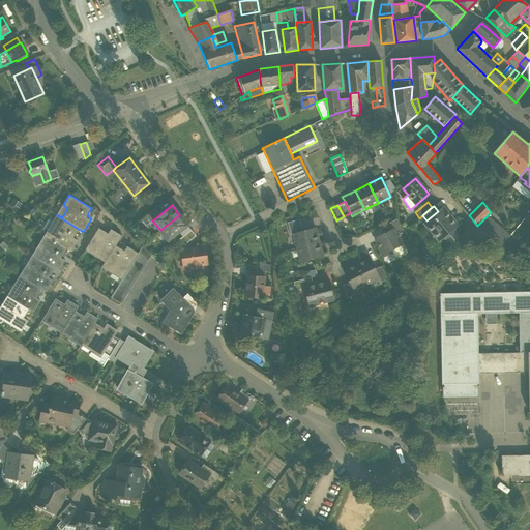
[(427,221),(424,224),(430,230),(435,231),(435,236),(439,241),(443,237),(445,238),(450,244),(459,237),(453,231),(454,231),(452,229),(458,225),(452,218),(450,219),(448,217),(448,214),(443,207),(438,211),(427,221)]
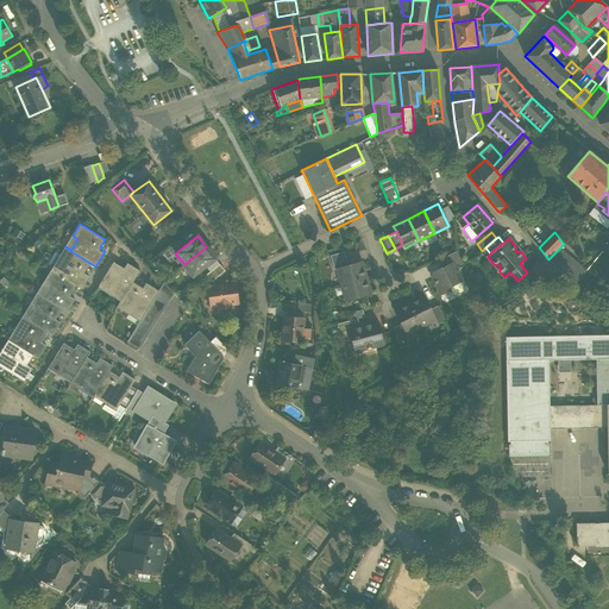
[(180,240),(163,253),(168,259),(175,253),(184,246),(180,240)]
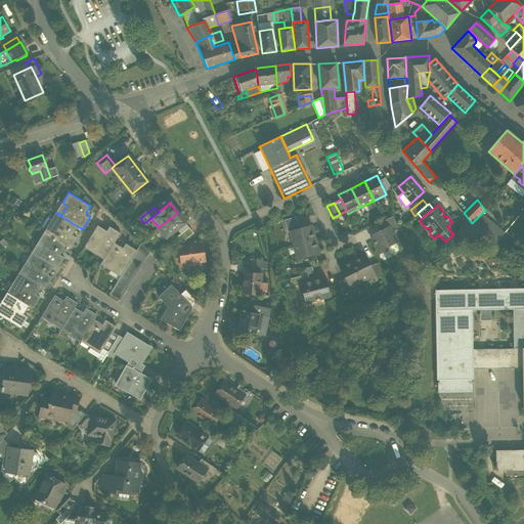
[(82,229),(56,213),(50,223),(54,226),(49,234),(44,232),(70,249),(77,238),(72,235),(77,227),(82,229)]
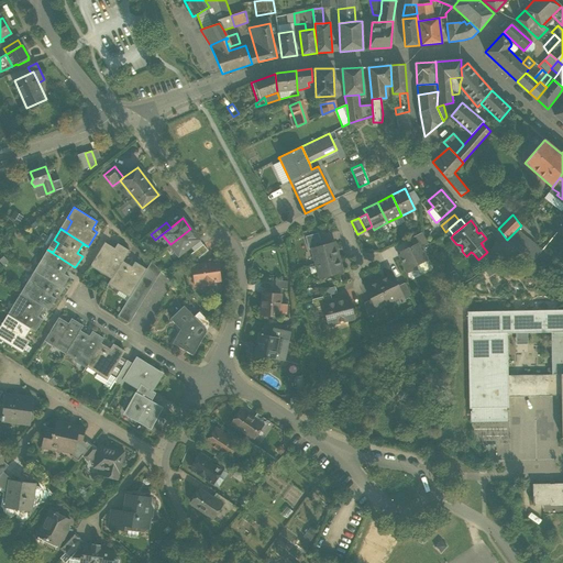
[(190,229),(170,244),(178,255),(190,246),(199,240),(190,229)]
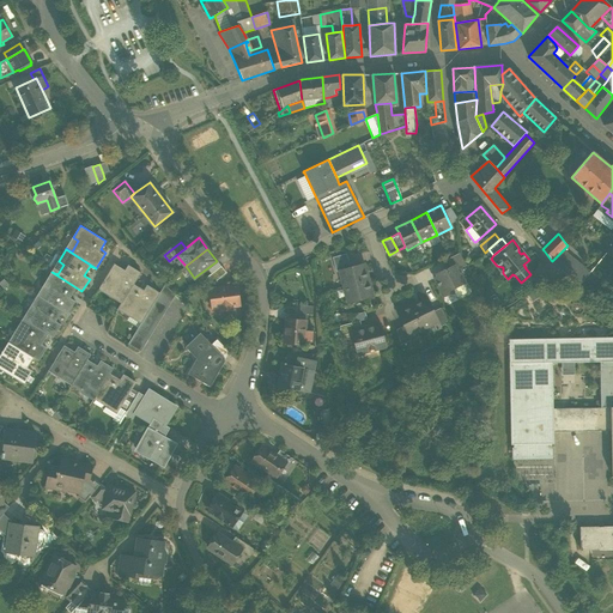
[(564,252),(554,263),(562,269),(571,258),(564,252)]
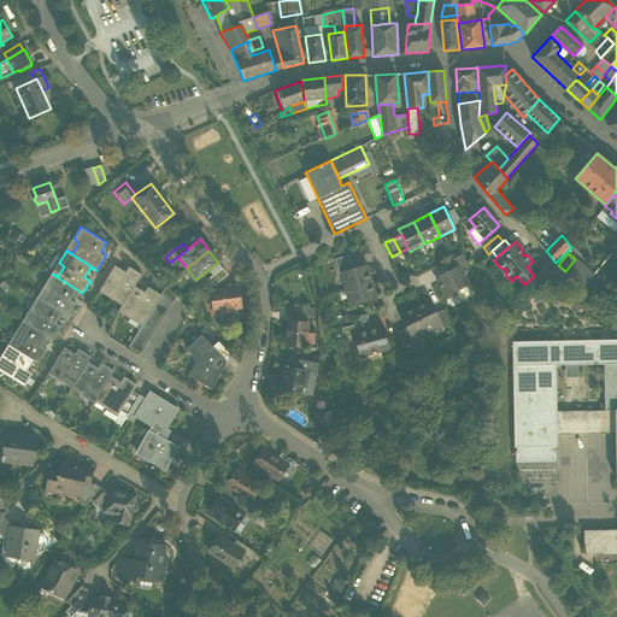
[(348,256),(335,259),(339,274),(342,272),(352,269),(348,256)]
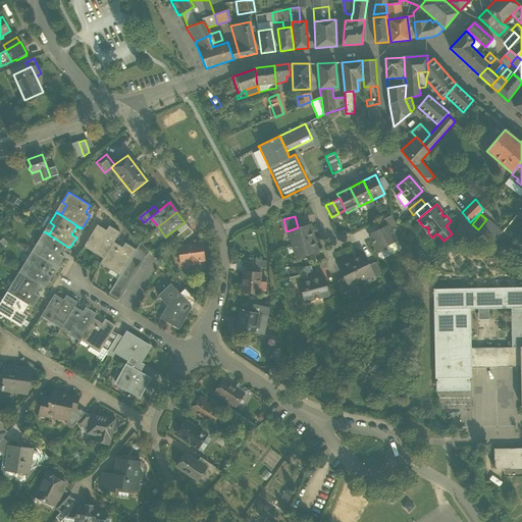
[(390,216),(376,223),(379,229),(386,225),(388,230),(397,226),(390,216)]
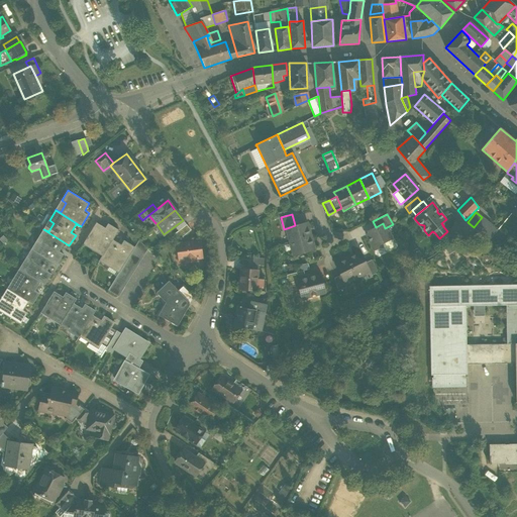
[(498,230),(482,217),(474,227),(489,240),(498,230)]
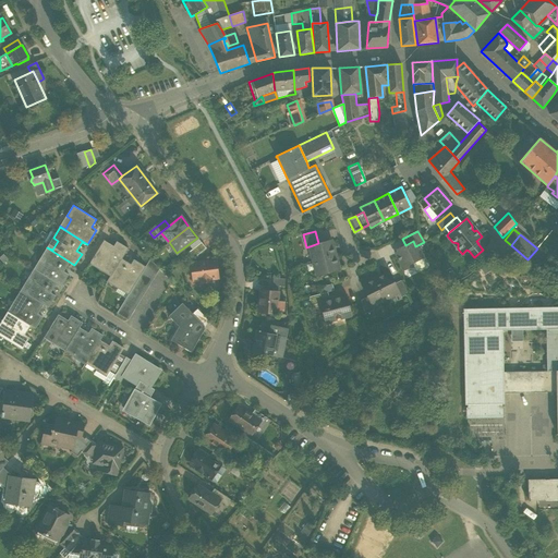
[(197,238),(189,244),(193,249),(201,242),(197,238)]
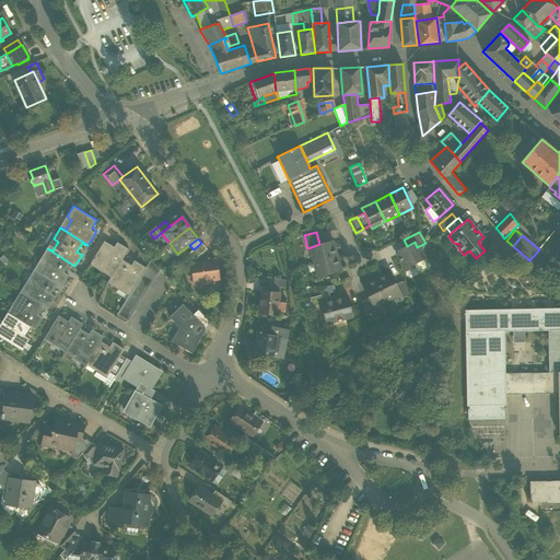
[(104,241),(90,265),(111,277),(107,282),(107,283),(128,249),(117,242),(114,247),(104,241)]
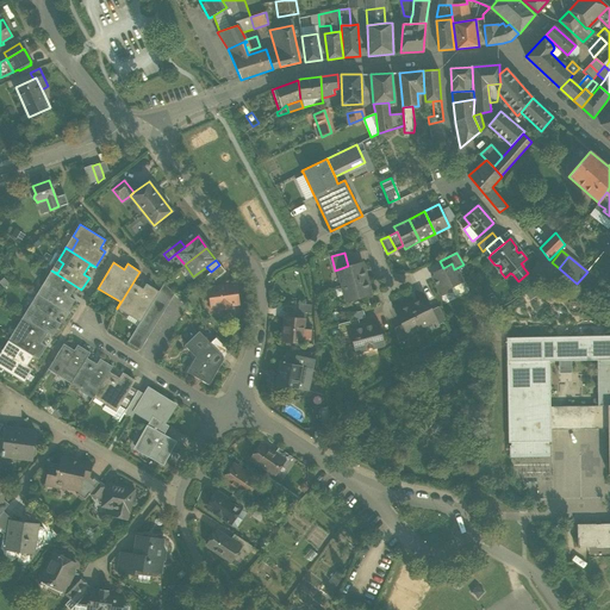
[(348,266),(338,269),(342,285),(367,279),(362,262),(348,266)]
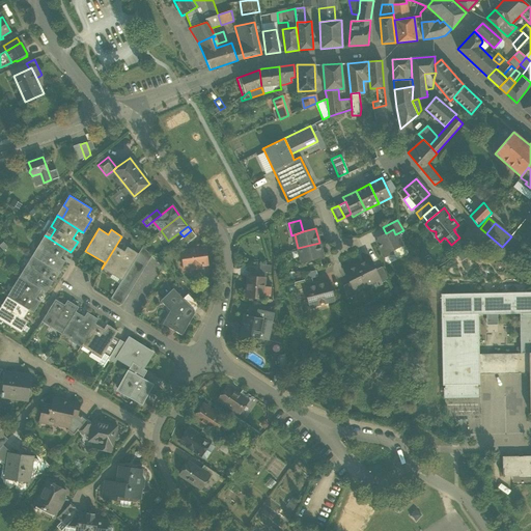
[(386,233),(378,238),(380,243),(378,244),(384,257),(393,253),(392,250),(401,246),(399,239),(398,239),(395,234),(393,229),(386,233)]
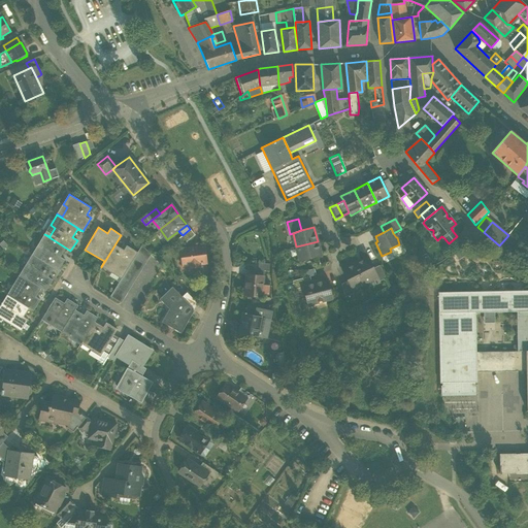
[(183,235),(175,240),(180,246),(195,235),(190,229),(183,235)]
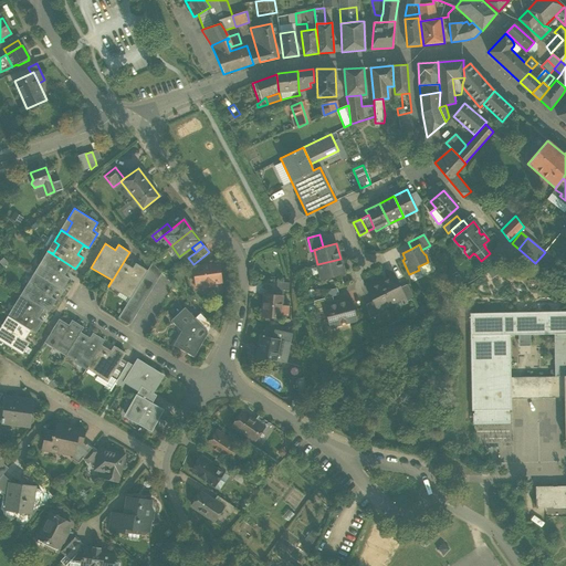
[(75,269),(48,251),(41,262),(45,265),(40,275),(34,272),(34,273),(62,290),(70,279),(64,275),(71,266),(75,270),(75,269)]
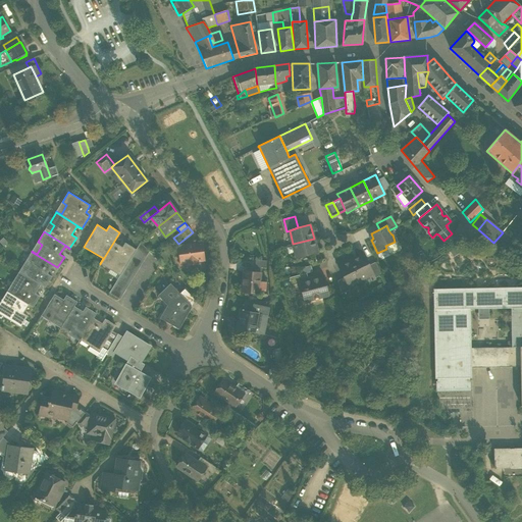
[(119,232),(100,264),(119,275),(136,250),(125,243),(122,248),(114,243),(120,232),(119,232)]
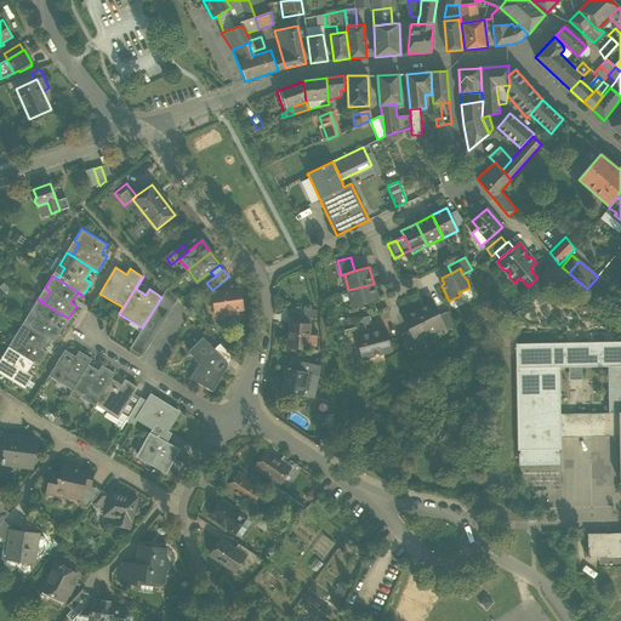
[(374,284),(348,290),(353,307),(377,300),(374,284)]
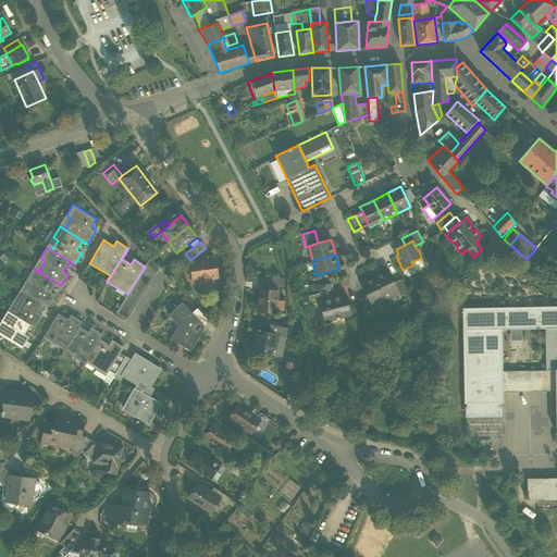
[(127,294),(116,312),(127,320),(128,319),(159,269),(150,259),(145,267),(127,294)]
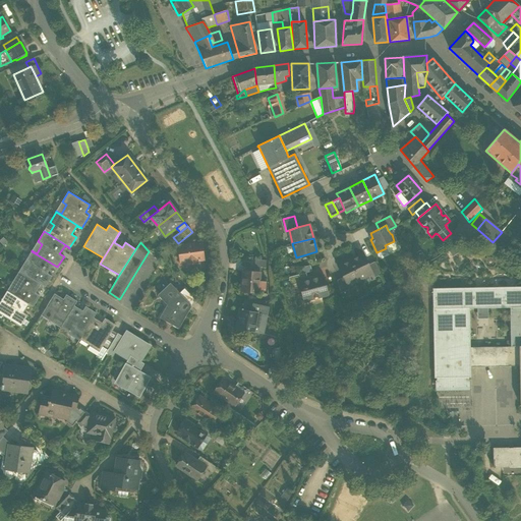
[(200,242),(179,245),(181,263),(188,262),(188,265),(196,264),(196,261),(203,259),(200,242)]
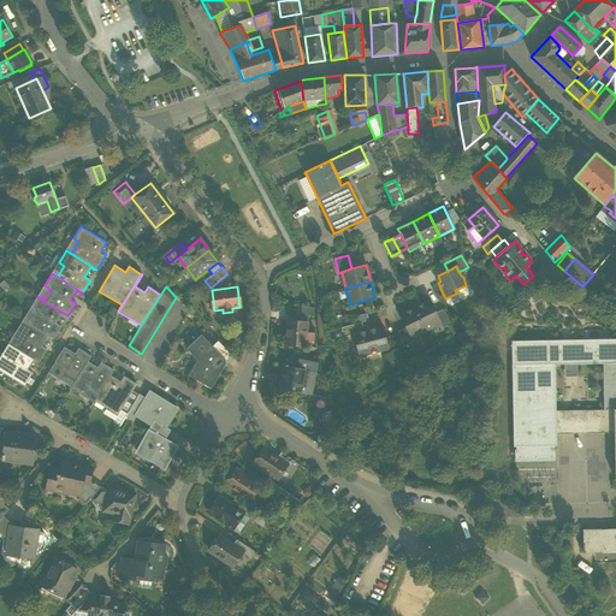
[(67,315),(37,297),(30,309),(35,312),(29,323),(23,319),(23,320),(53,339),(61,326),(57,323),(63,313),(67,317),(67,315)]
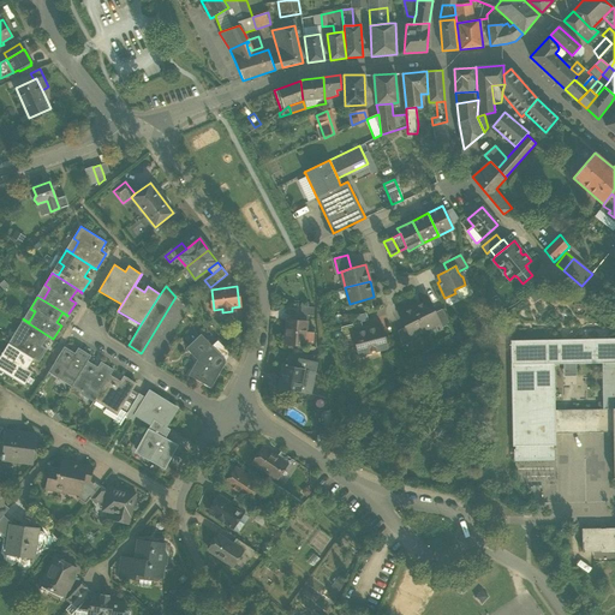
[(429,299),(413,306),(425,329),(440,322),(435,312),(429,299)]
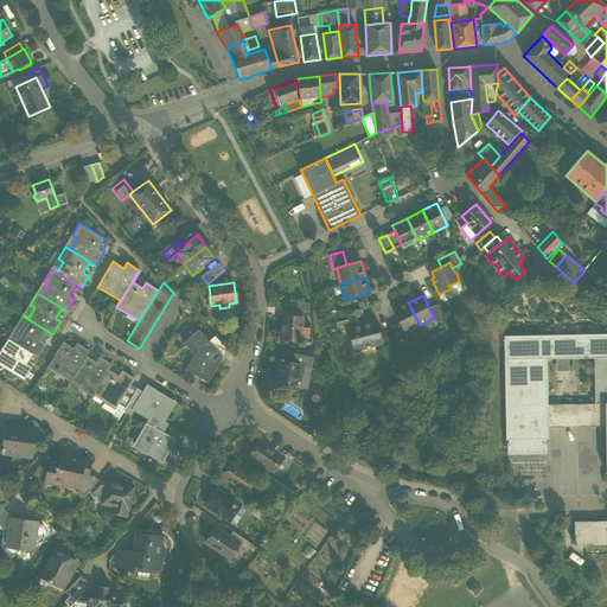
[(408,302),(394,311),(400,323),(404,333),(406,332),(420,325),(408,302)]
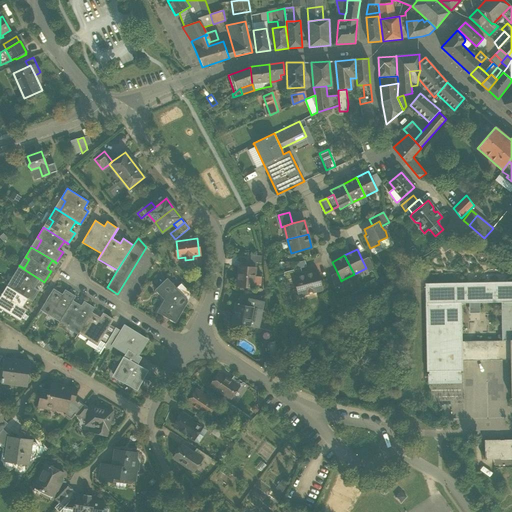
[(368,257),(362,260),(366,268),(368,273),(374,270),(368,257)]
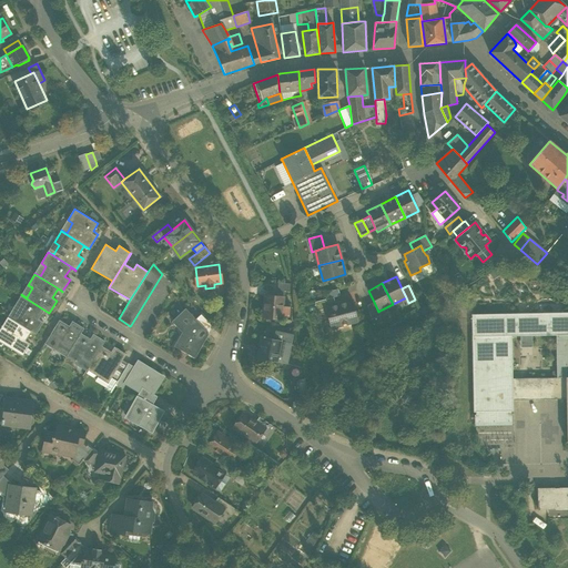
[(338,290),(324,293),(326,300),(334,297),(340,295),(338,290)]
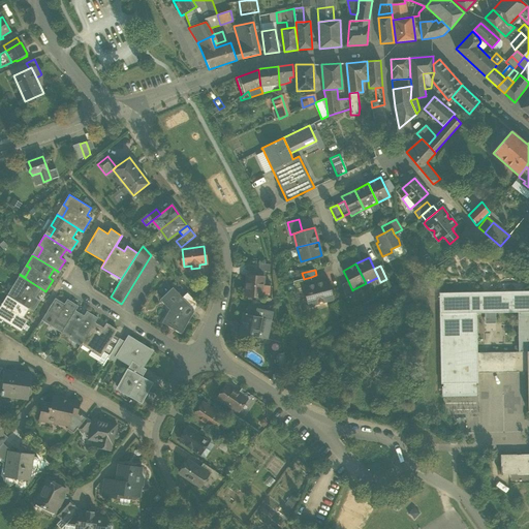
[(45,291),(20,275),(13,285),(18,288),(12,297),(7,294),(33,311),(40,300),(36,298),(41,289),(45,292),(45,291)]
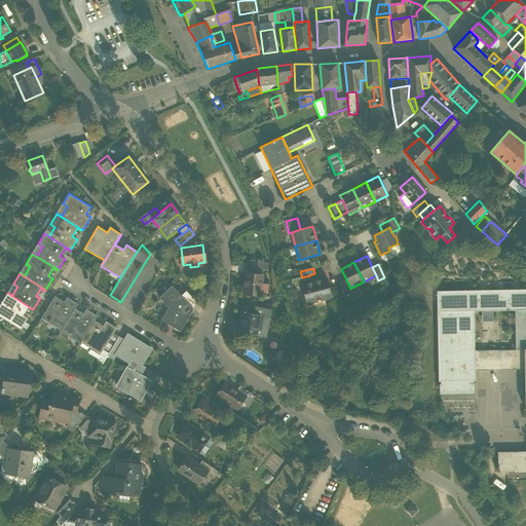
[(263,274),(246,273),(243,295),(261,296),(262,284),(263,274)]
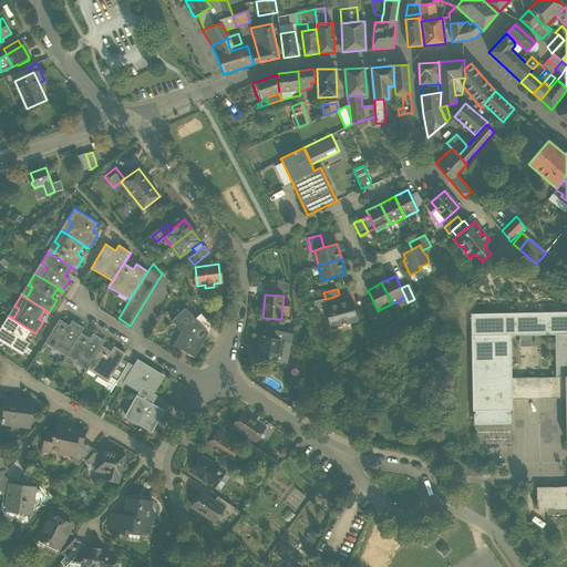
[(333,297),(326,299),(313,301),(316,310),(326,308),(326,307),(334,305),(334,303),(333,297)]
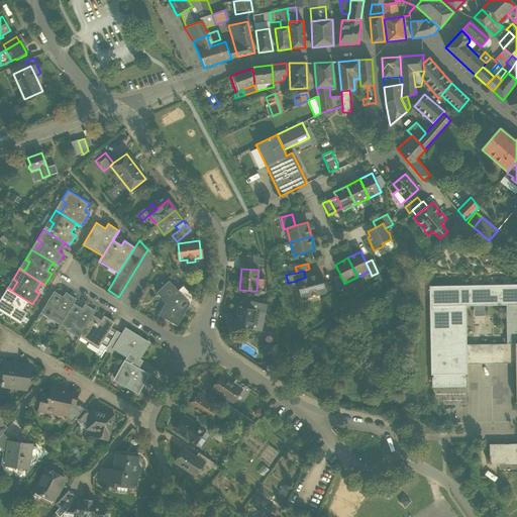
[(305,277),(305,278),(297,280),(297,281),(302,299),(325,292),(320,274),(311,276),(311,275),(305,277)]
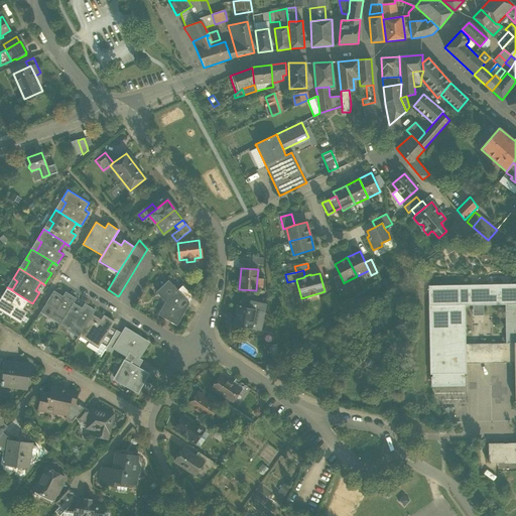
[(340,274),(334,277),(338,290),(346,286),(345,282),(344,283),(340,274)]
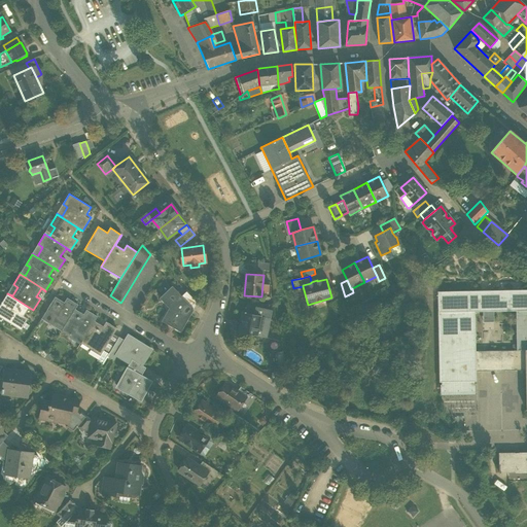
[(271,285),(262,284),(261,296),(270,296),(271,285)]
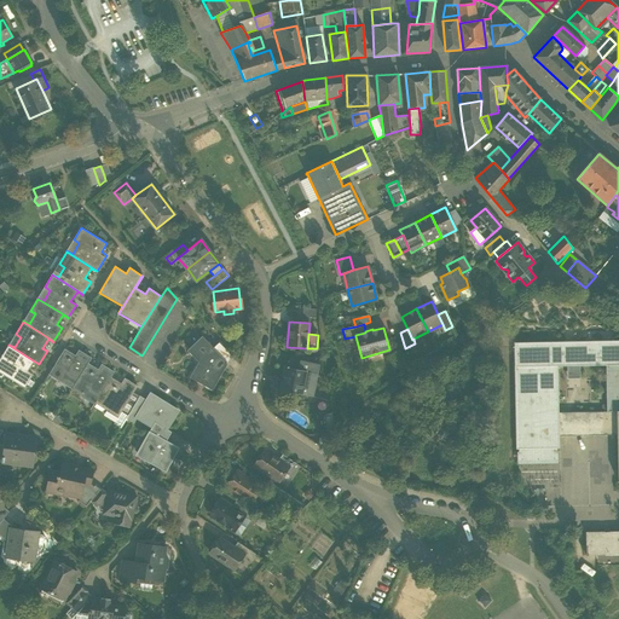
[(213,348),(202,336),(187,351),(189,352),(191,348),(202,359),(192,377),(190,376),(190,377),(213,391),(213,389),(212,388),(224,366),(221,365),(223,363),(225,360),(213,348)]
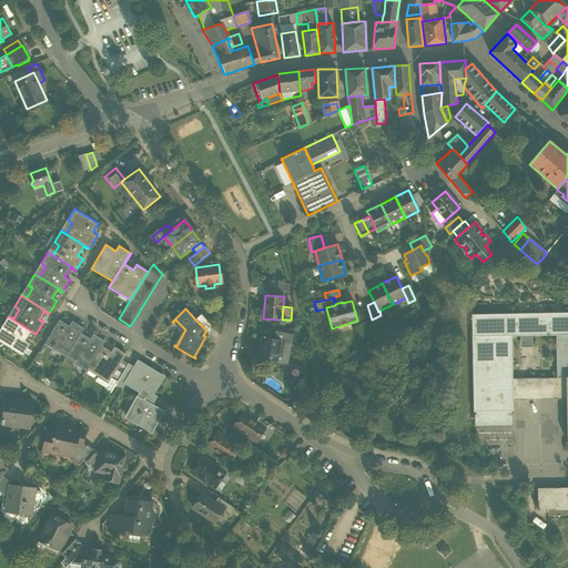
[(567,312),(470,315),(474,413),(476,413),(476,423),(511,422),(510,412),(514,412),(511,336),(556,335),(557,377),(523,378),(523,391),(566,389),(567,443),(567,442),(567,312)]
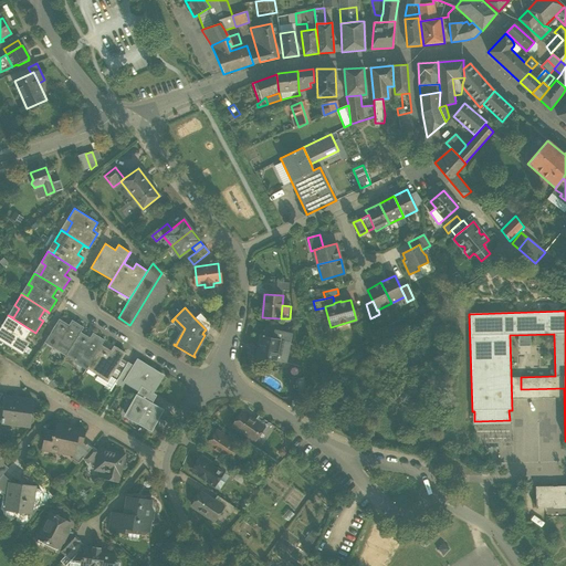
[(211,325),(200,313),(195,318),(206,329),(207,329),(206,328),(210,325),(211,326),(211,325)]
